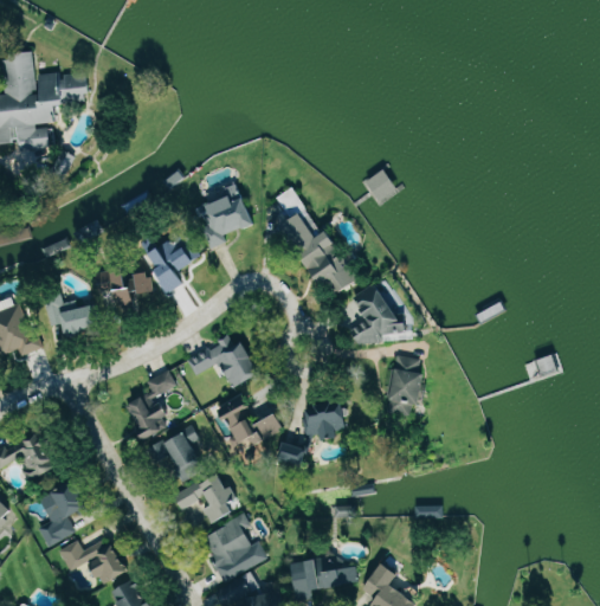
[(33,75),(32,52),(0,55),(2,92),(0,92),(0,153),(49,148),(46,128),(36,129),(34,123),(56,122),(55,103),(89,101),(86,72),(57,75),(57,72),(33,75)]
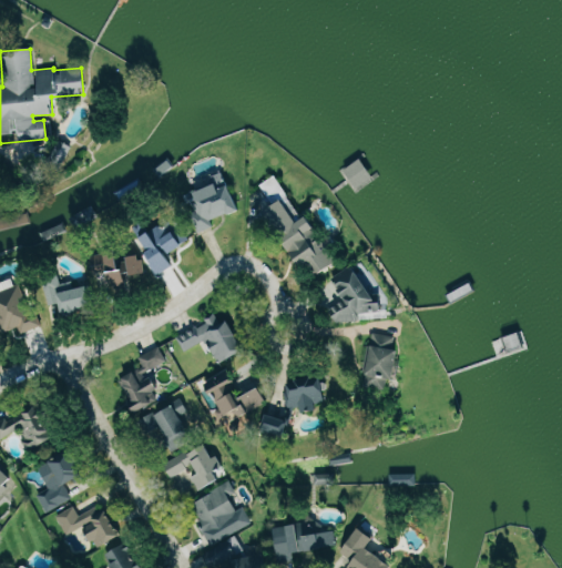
[(236,210),(222,175),(191,188),(195,200),(190,202),(198,225),(236,210)]
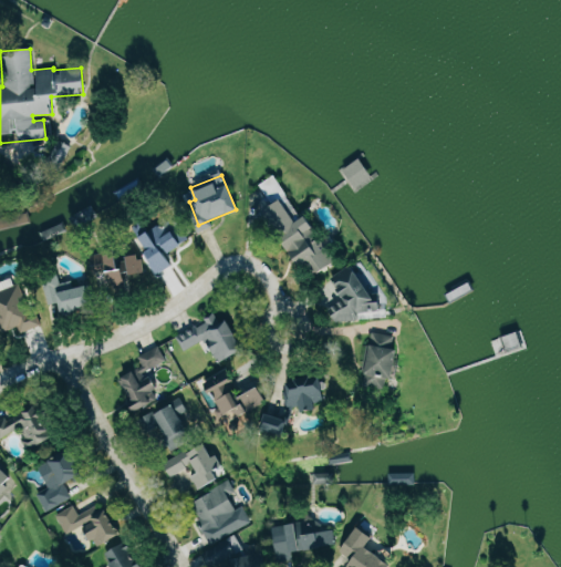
[(185,241),(173,220),(136,240),(155,274),(175,263),(168,250),(185,241)]
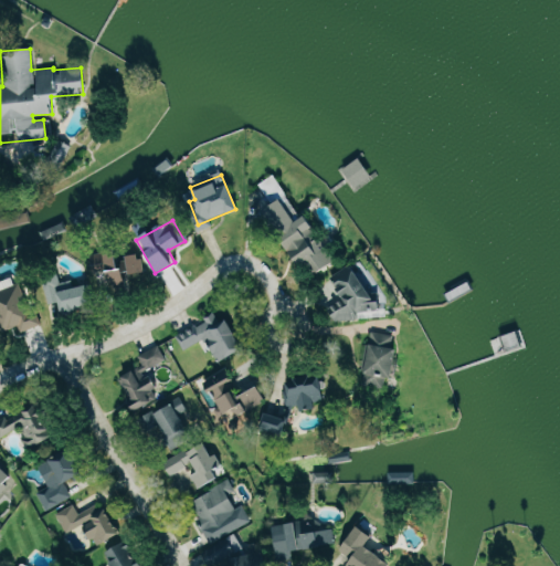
[(137,252),(117,254),(116,245),(96,249),(102,283),(130,280),(130,273),(140,272),(137,252)]
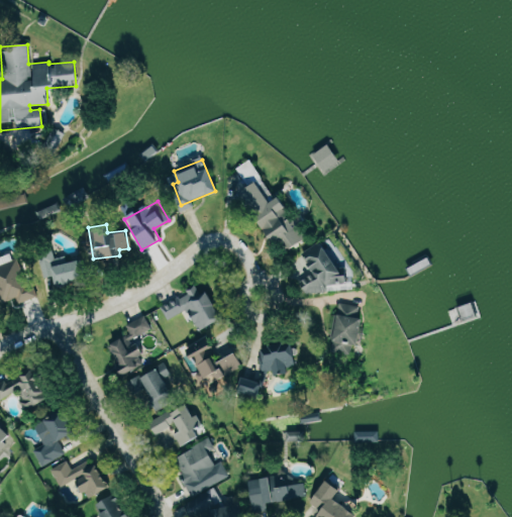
[(326,291),(325,285),(338,283),(333,249),(307,253),(311,277),(300,278),(302,294),(326,291)]
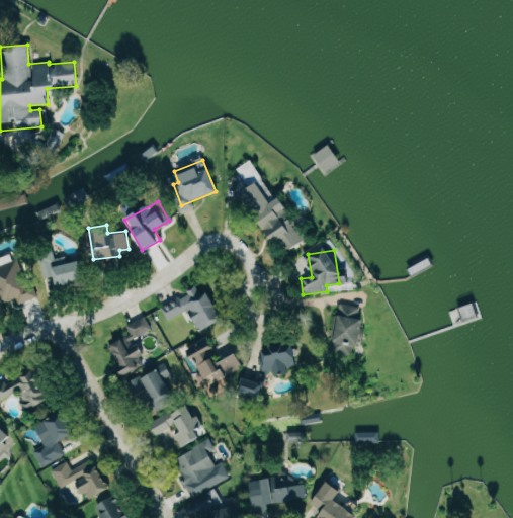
[(80,259),(65,262),(64,256),(53,258),(52,253),(36,256),(41,281),(51,279),(53,286),(84,279),(80,259)]
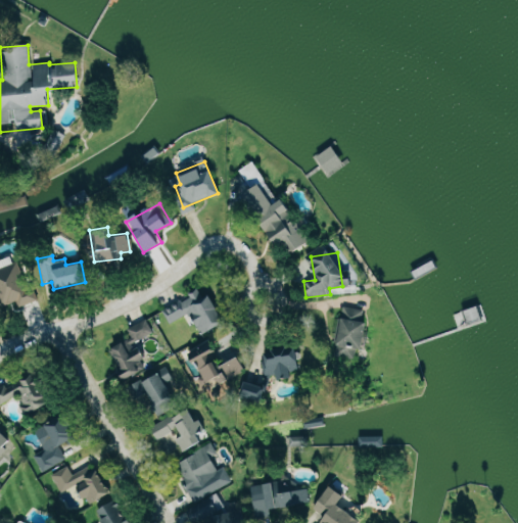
[(32,300),(17,262),(0,268),(0,306),(14,301),(16,306),(32,300)]
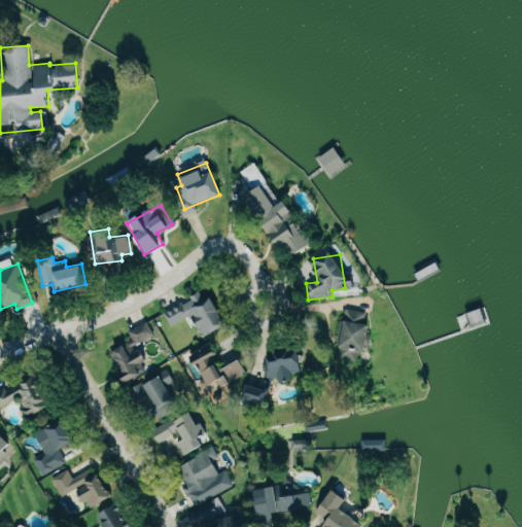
[(162,312),(167,324),(190,315),(199,336),(221,326),(206,288),(186,295),(188,301),(162,312)]
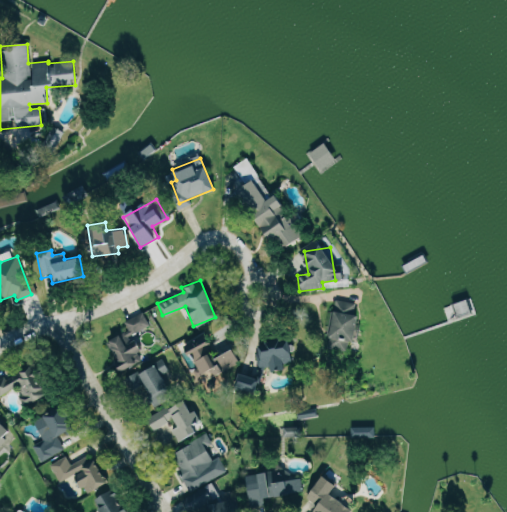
[(326,349),(344,351),(346,341),(354,342),(357,316),(352,315),(353,303),(333,300),(326,349)]
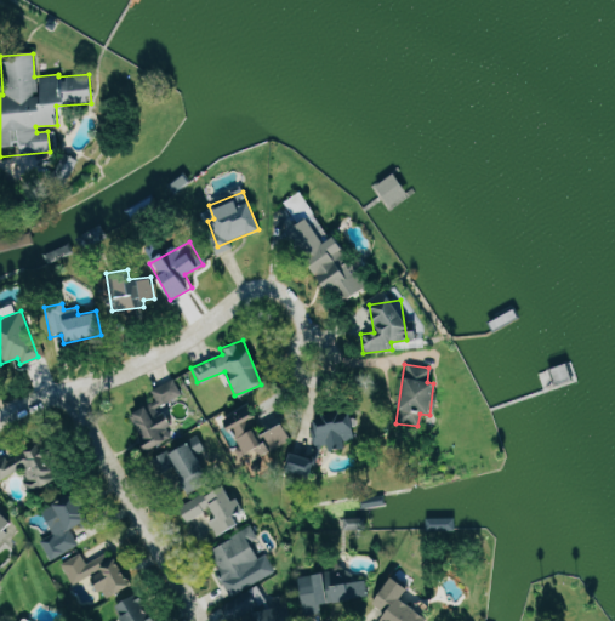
[(160,404),(175,398),(169,381),(148,389),(154,403),(130,412),(143,448),(172,436),(160,404)]
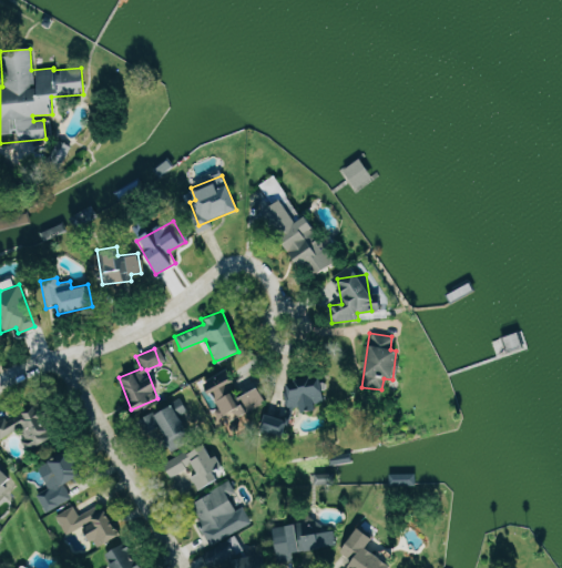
[(257,387),(239,395),(230,371),(206,379),(221,415),(245,405),(246,409),(264,403),(257,387)]
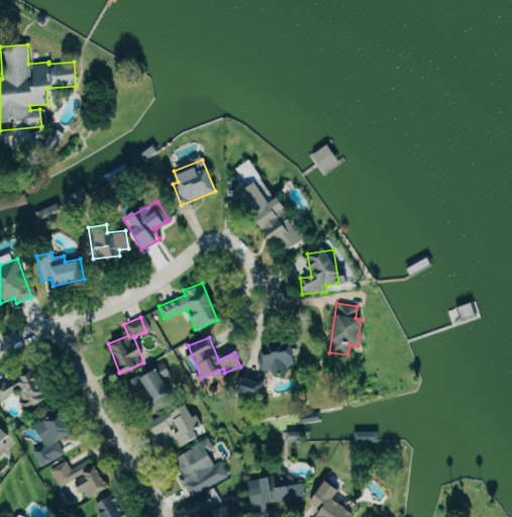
[(285,374),(284,366),(293,364),(289,341),(254,346),(260,372),(271,370),(272,376),(285,374)]
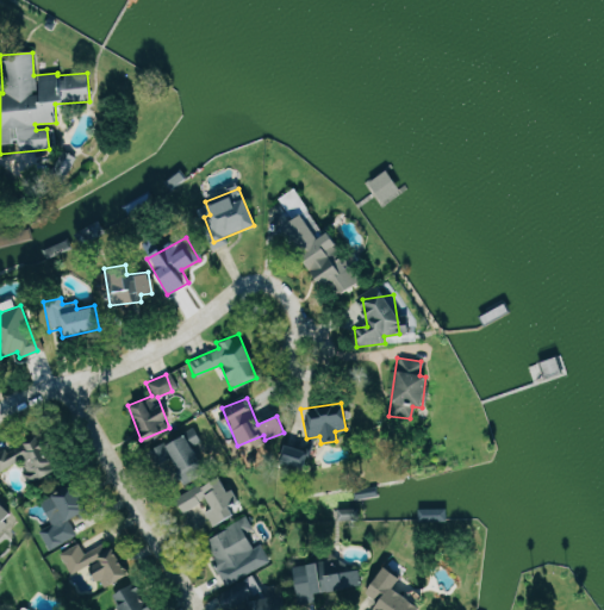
[(169,458),(180,484),(203,474),(186,433),(150,448),(156,464),(169,458)]
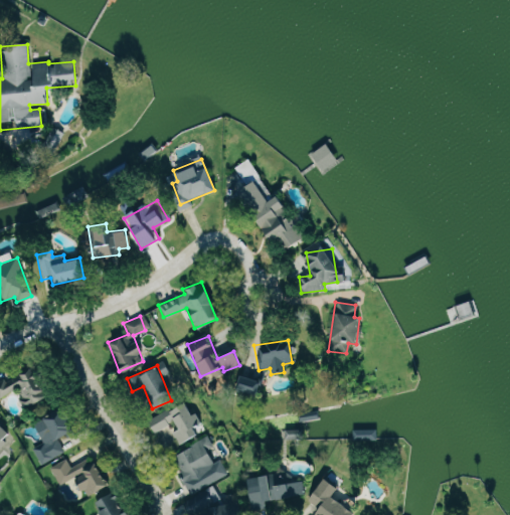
[(46,396),(32,366),(0,381),(0,396),(14,389),(23,407),(46,396)]
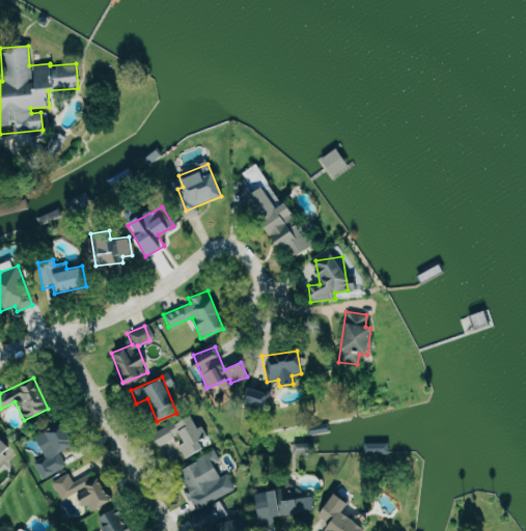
[(266,392),(246,388),(243,402),(263,407),(266,392)]
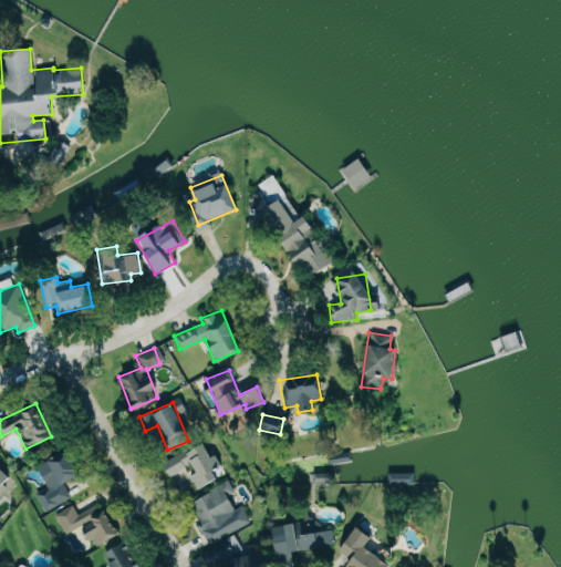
[(195,490),(217,478),(215,475),(222,471),(214,455),(210,456),(205,445),(163,467),(172,484),(187,476),(195,490)]
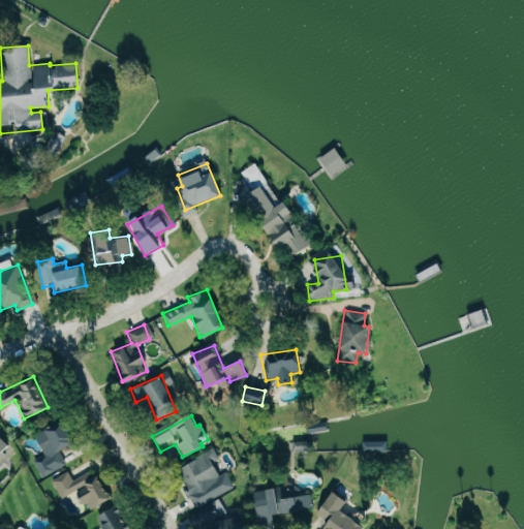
[(39,476),(64,465),(58,450),(76,442),(66,419),(33,435),(41,453),(31,458),(39,476)]
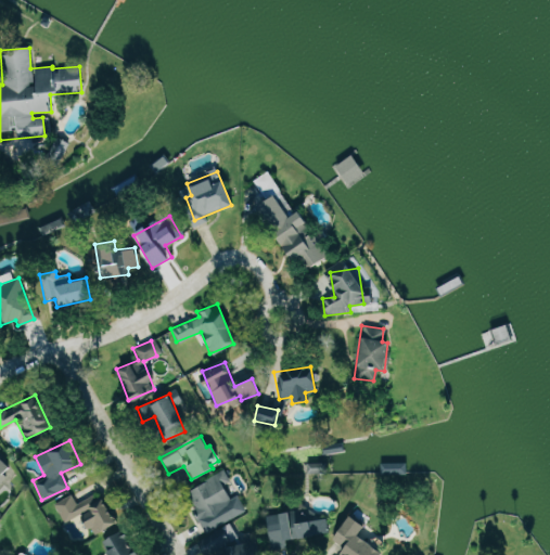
[(0,480),(11,468),(0,459),(0,444),(0,480)]
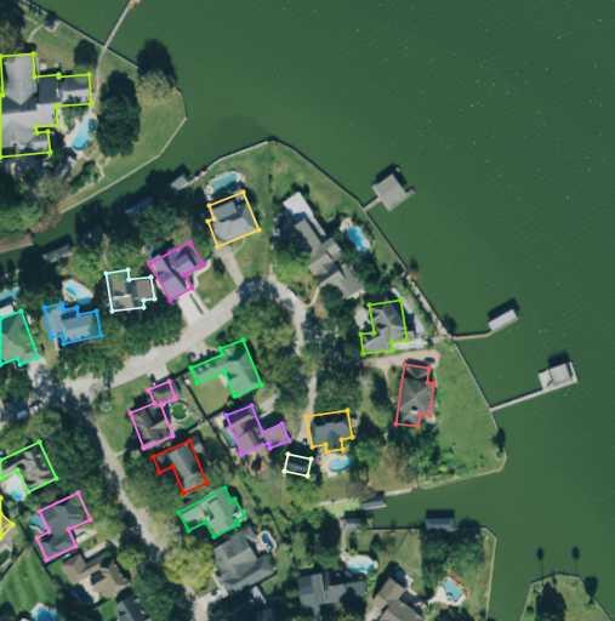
[(204,550),(227,594),(272,573),(263,554),(256,558),(249,542),(255,539),(249,527),(204,550)]
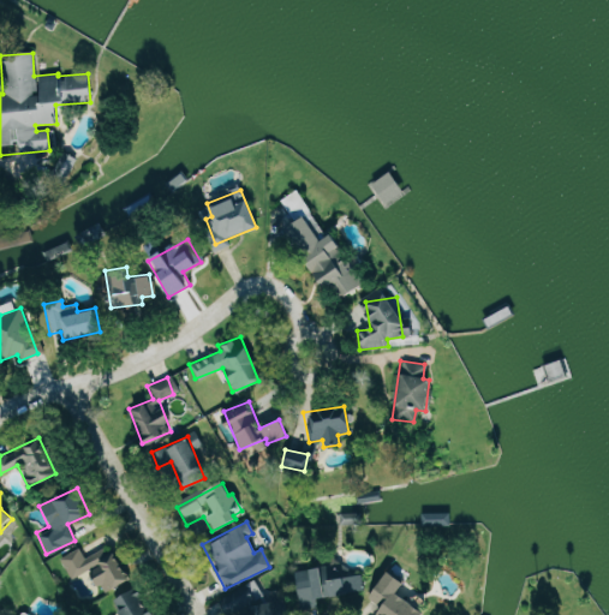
[(100,593),(125,581),(108,545),(82,559),(77,548),(58,557),(69,579),(88,569),(100,593)]
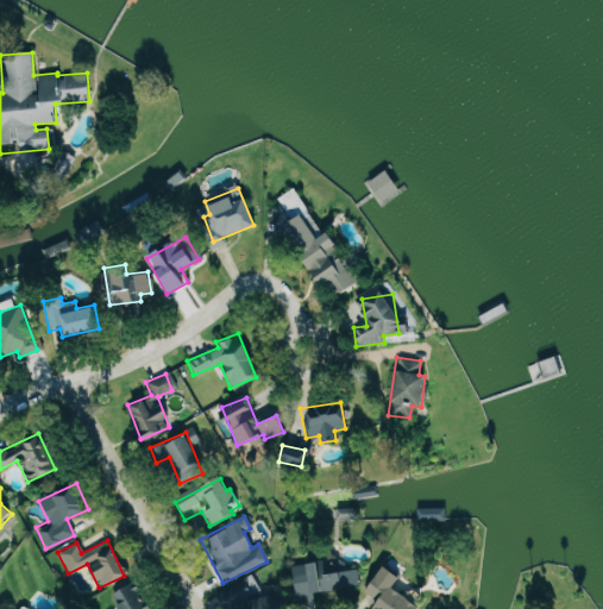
[(311,592),(358,585),(355,569),(337,571),(334,559),(290,566),(296,603),(312,601),(311,592)]
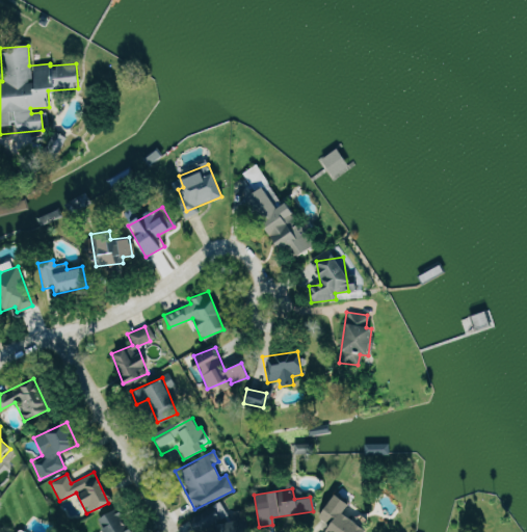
[(341,513),(348,503),(333,494),(314,523),(330,531),(364,531),(366,529),(341,513)]
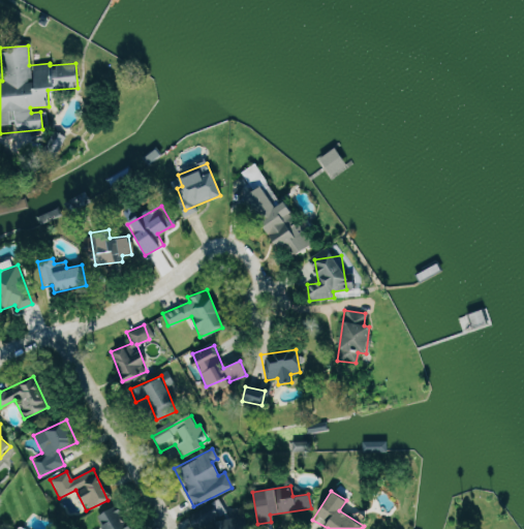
[(189,507),(191,528),(242,528),(241,508),(220,509),(219,504),(189,507)]
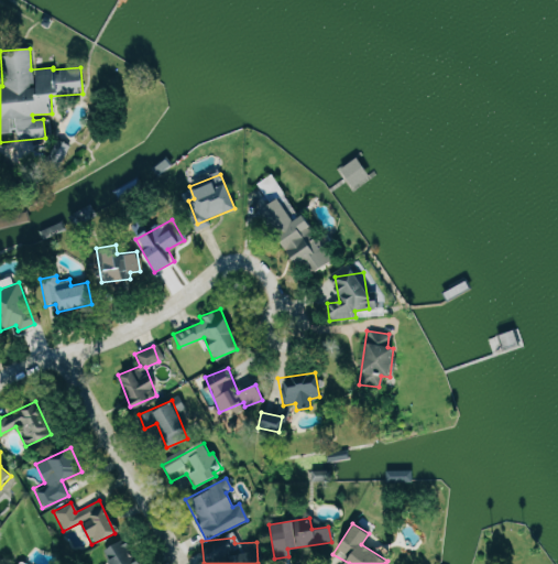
[(133,563),(123,540),(102,549),(108,563),(133,563)]
